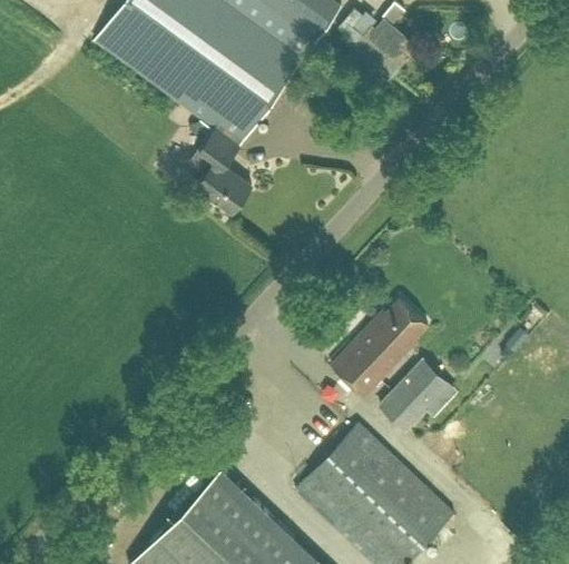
[(190,164),(206,176),(196,188),(233,215),(253,187),(226,167),(241,147),(342,7),(332,0),(126,0),(95,42),(215,130),(190,164)]
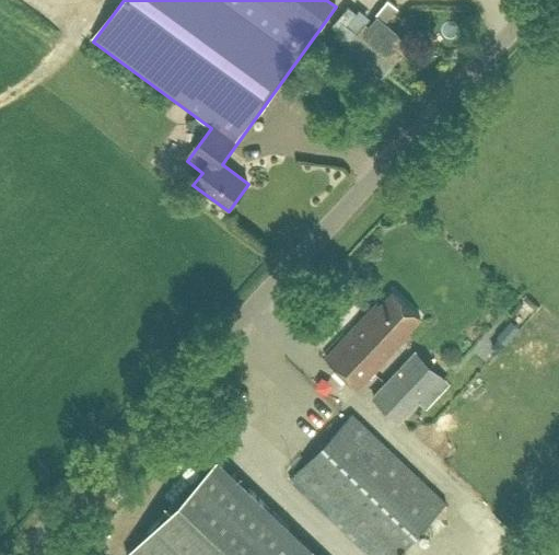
[(376,307),(356,328),(326,361),(359,393),(410,337),(408,335),(420,321),(393,296),(380,309),(376,307)]
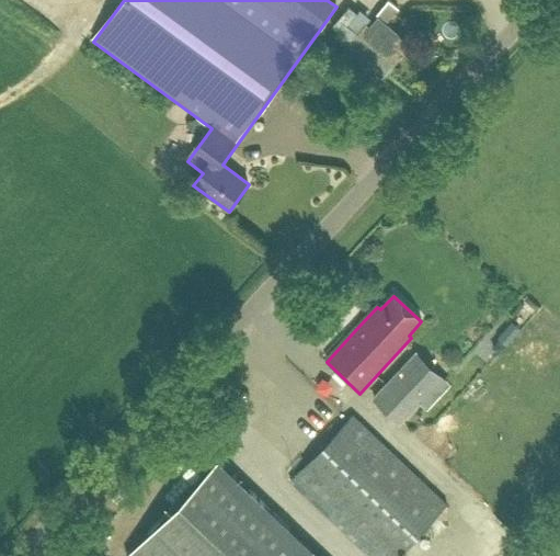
[(415,358),(409,364),(374,399),(402,427),(422,407),(443,385),(415,358)]
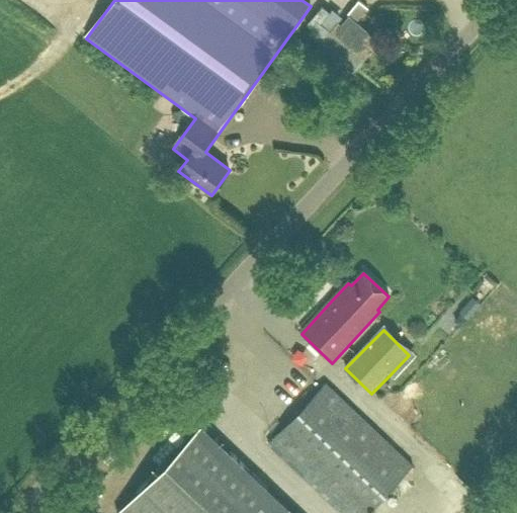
[(327,386),(270,445),(342,512),(366,512),(412,465),(327,386)]
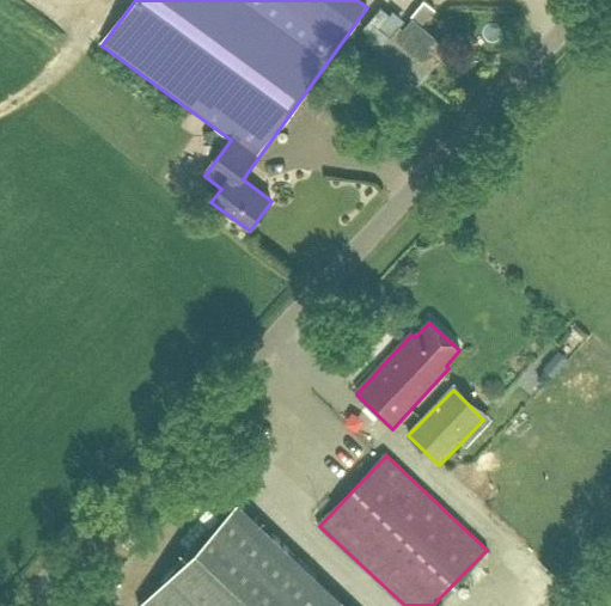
[(343,605),(237,506),(142,605),(343,605)]
